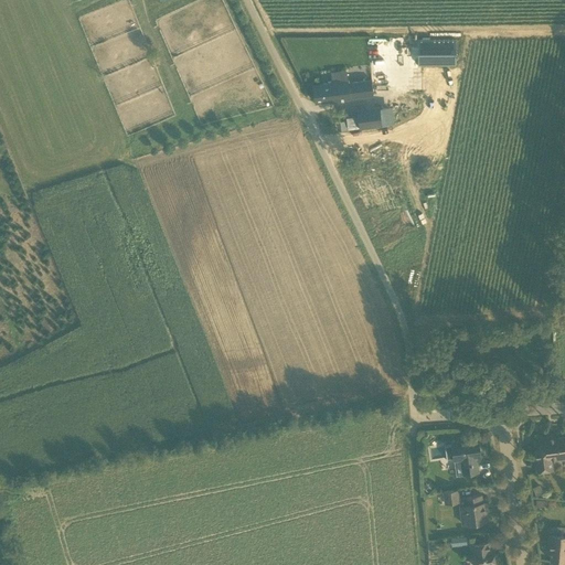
[(417,39),(418,65),(457,64),(456,38),(417,39)]
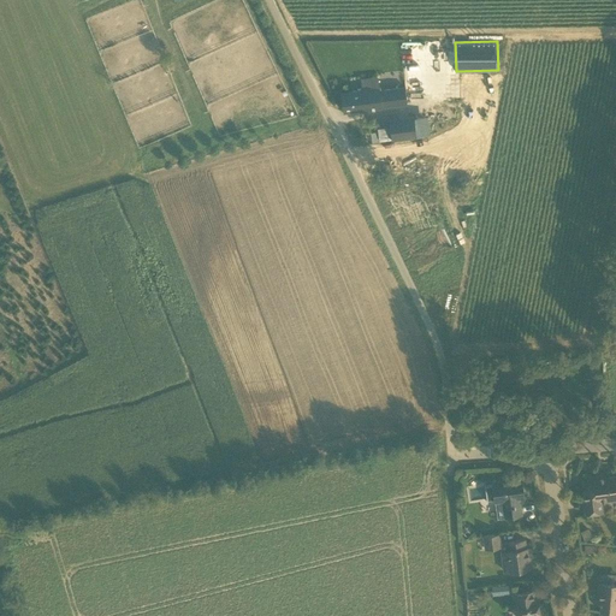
[(342,93),(344,112),(381,107),(379,92),(379,90),(380,90),(380,88),(342,93)]
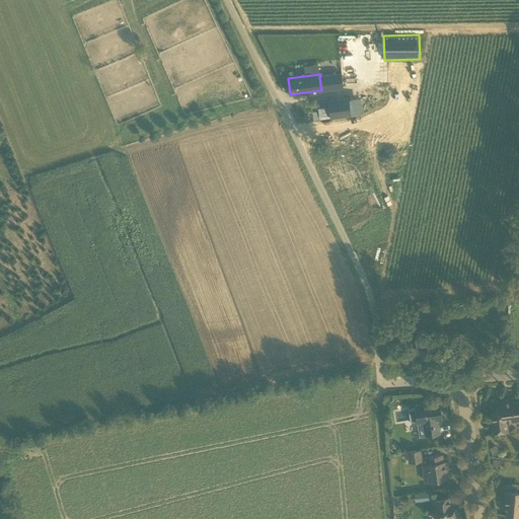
[(342,74),(332,75),(335,88),(343,87),(342,74)]
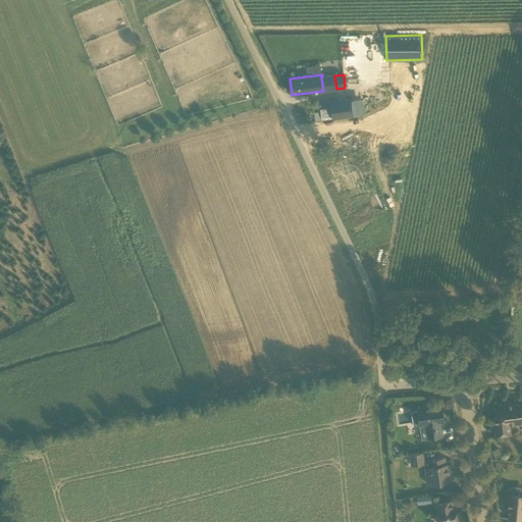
[(354,115),(352,99),(319,103),(320,113),(322,120),(354,115)]
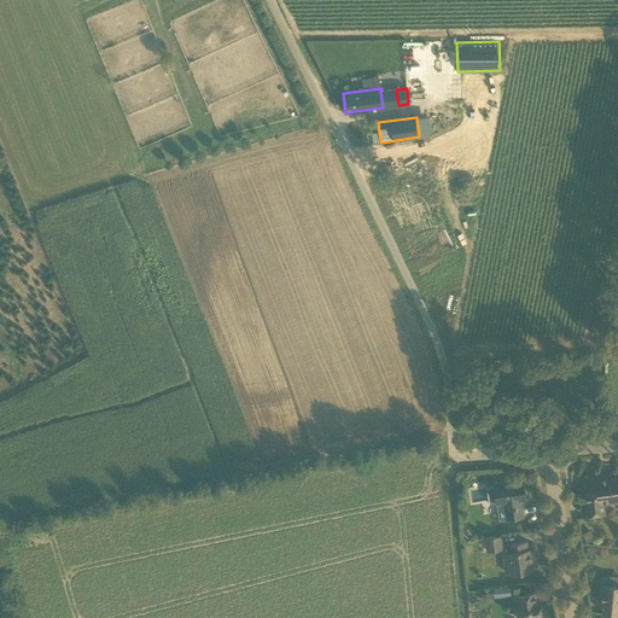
[(617,500),(617,477),(601,481),(601,478),(590,479),(592,491),(586,491),(588,516),(604,513),(602,502),(617,500)]
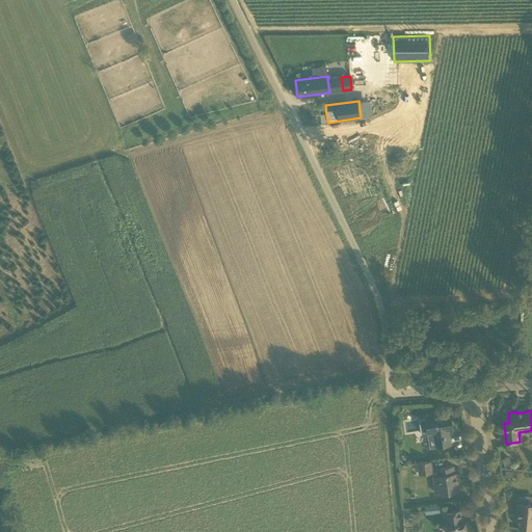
[(435,447),(451,445),(449,430),(453,430),(451,413),(425,417),(426,419),(419,420),(421,432),(427,431),(428,433),(434,432),(435,447)]
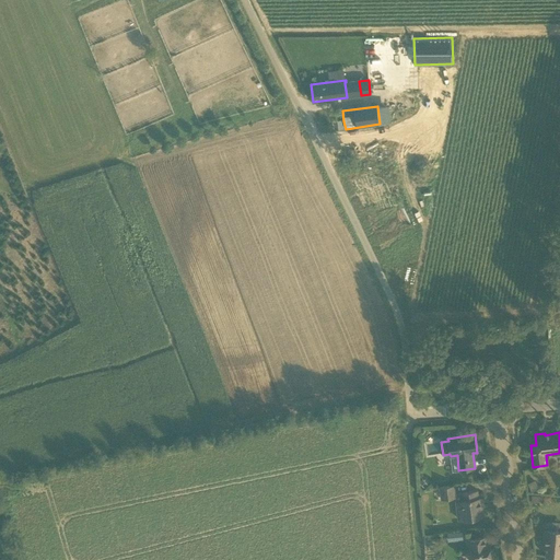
[(440,487),(441,501),(456,499),(455,494),(454,486),(440,487)]
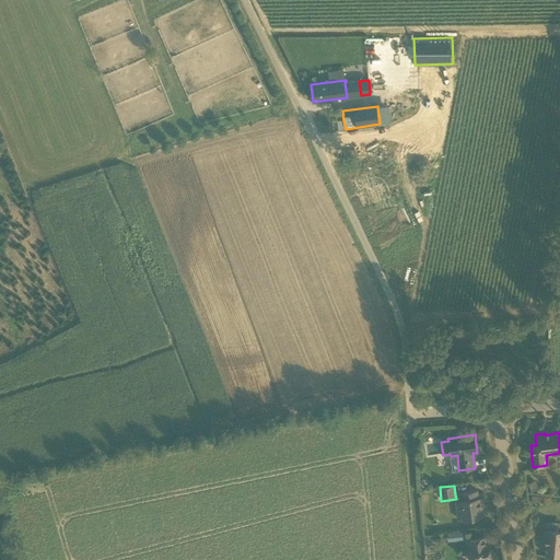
[(461,493),(465,520),(483,516),(481,502),(483,502),(482,498),(478,498),(477,491),(461,493)]
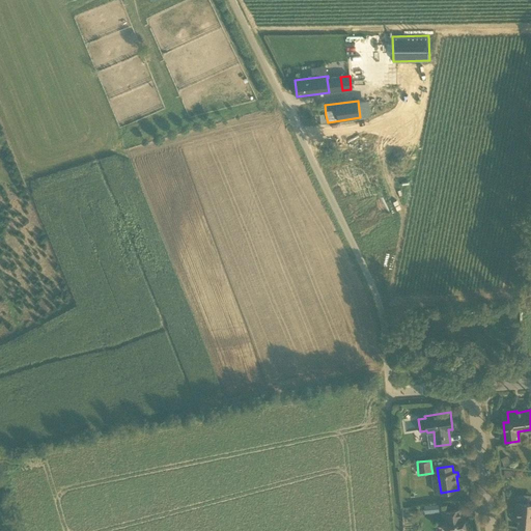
[(530,503),(516,502),(514,521),(519,521),(518,527),(530,528),(530,503)]
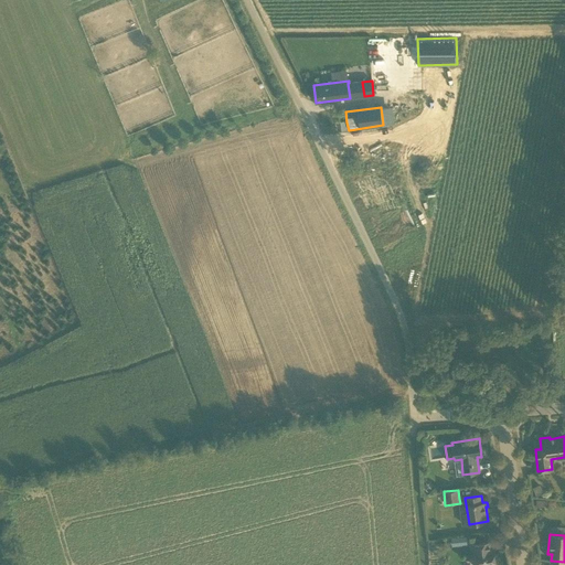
[(491,550),(490,542),(473,544),(475,552),(473,552),(475,564),(496,564),(493,548),(491,550)]
